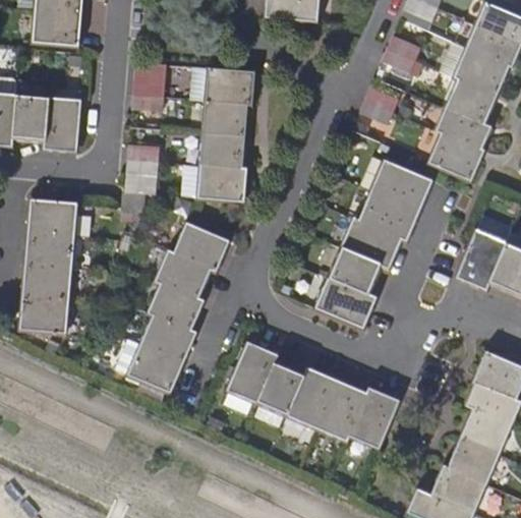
[(37,0),(36,8),(82,12),(83,0),(37,0)]
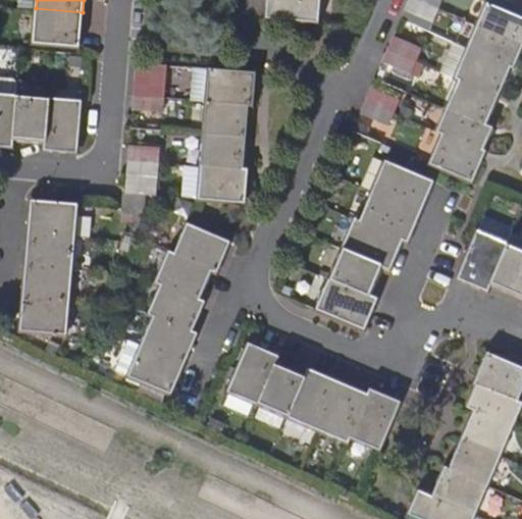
[(268,0),(267,15),(319,20),(320,0),(268,0)]
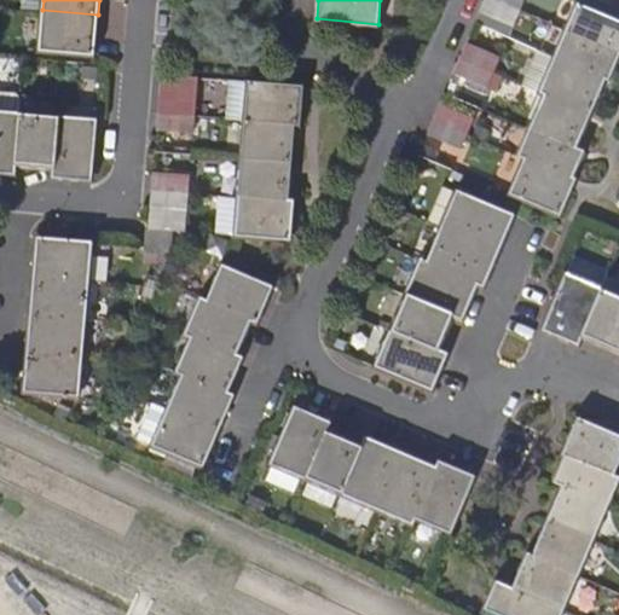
[(481,0),(479,9),(510,22),(516,7),(499,0),(481,0)]
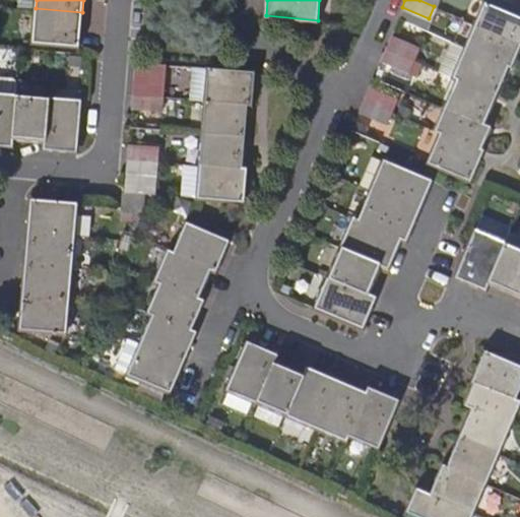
[(474,22),(519,43),(519,42),(519,15),(483,0),(474,22)]
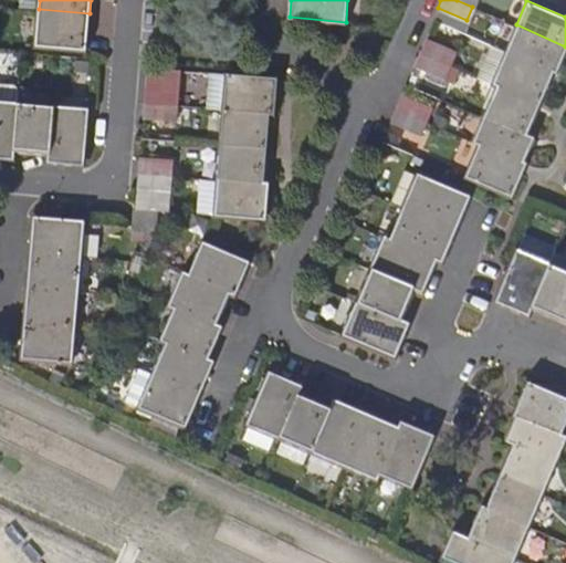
[(35,44),(86,49),(90,13),(39,9),(35,44)]
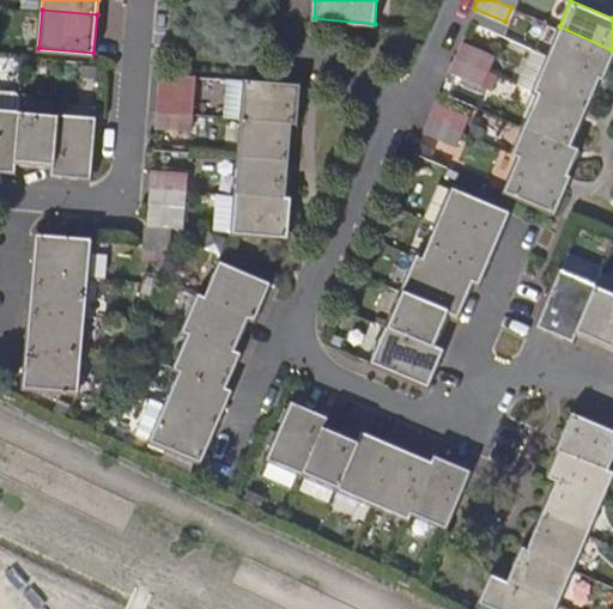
[(601,75),(612,50),(559,26),(548,53),(598,74),(601,75)]
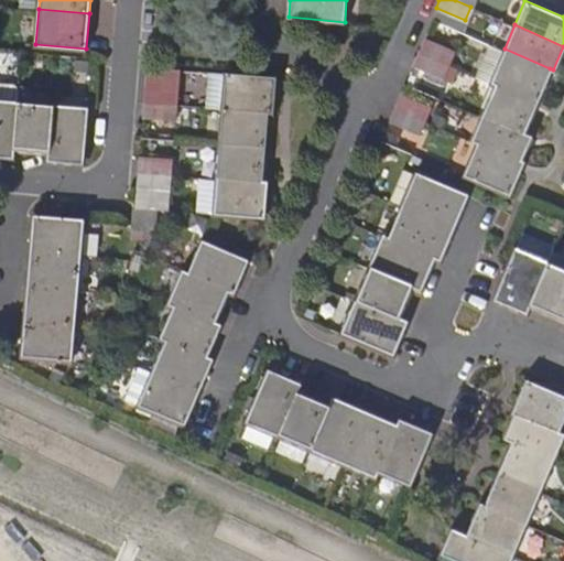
[(418,51),(447,63),(453,49),(423,35),(418,51)]
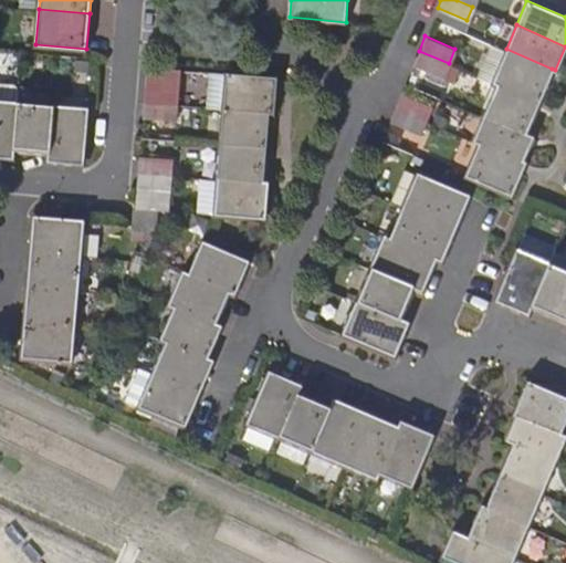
[(477,74),(496,83),(538,101),(552,69),(506,49),(492,42),(477,74)]
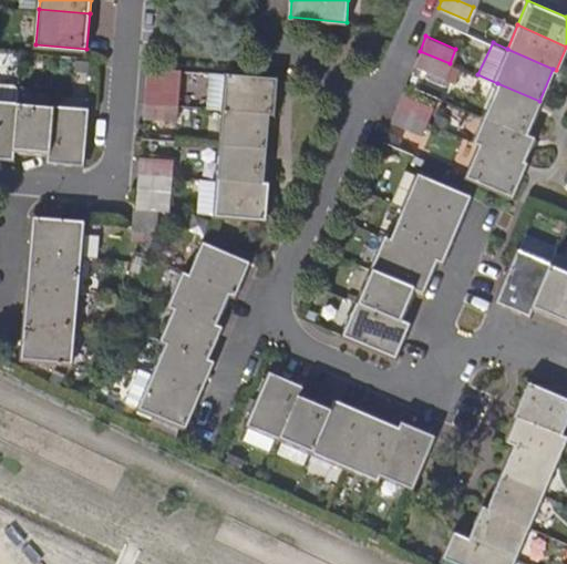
[(450,63),(420,51),(413,64),(443,78),(450,63)]
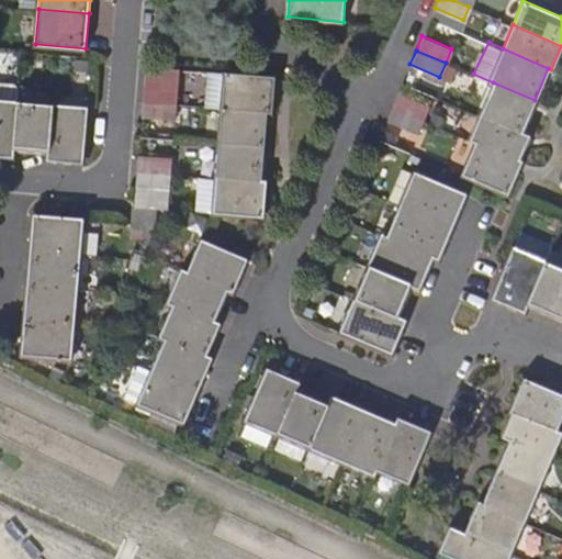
[(221,108),(266,111),(272,111),(276,76),(224,71),(221,108)]
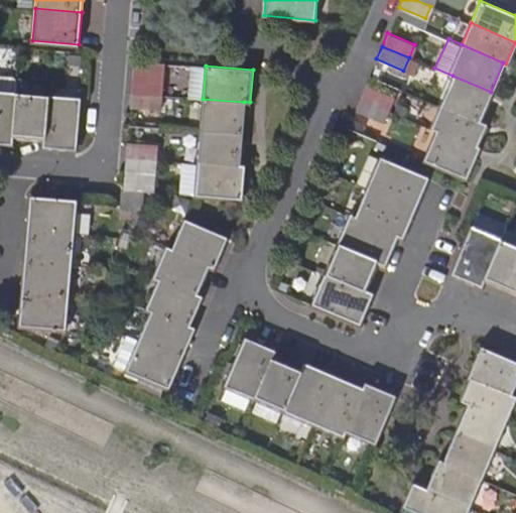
[(203,101),(203,71),(188,71),(188,101),(203,101)]
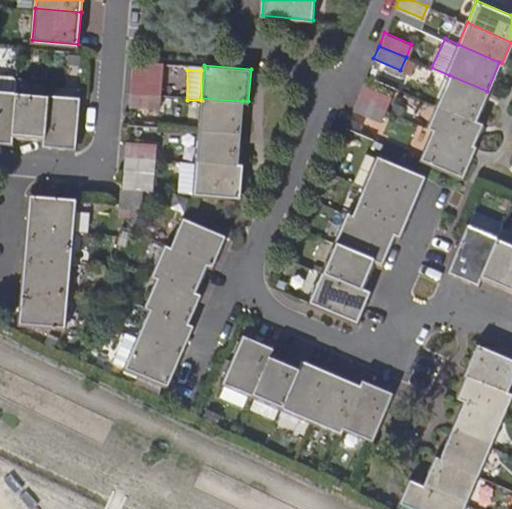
[(437,104),(475,120),(487,91),(449,75),(437,104)]
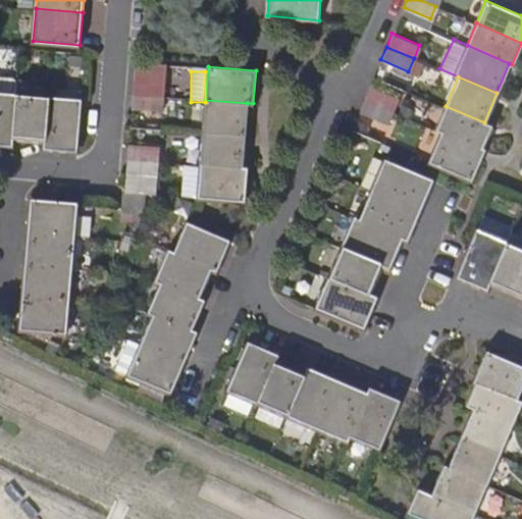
[(133,94),(163,96),(164,83),(135,80),(133,94)]
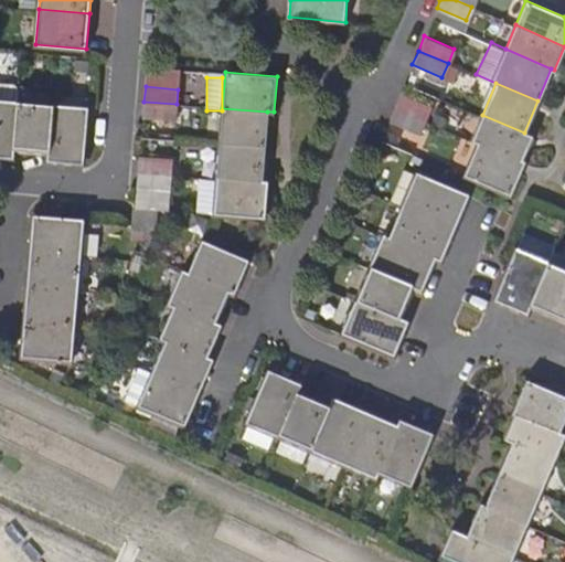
[(394,107),(424,119),(429,106),(401,93),(394,107)]
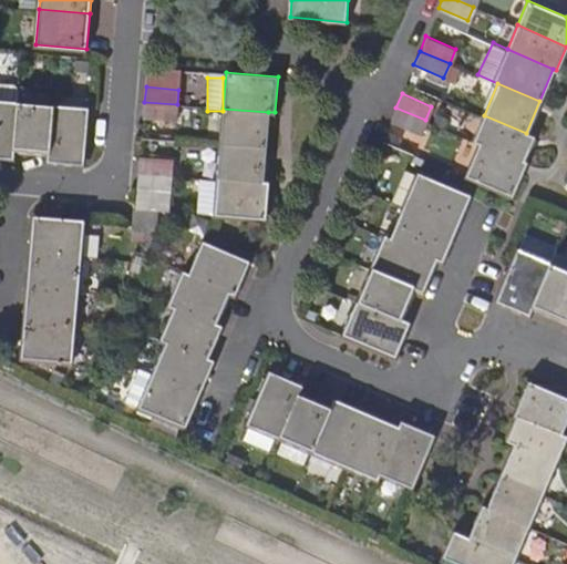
[(0,100),(0,157),(13,159),(14,151),(19,102),(0,100)]
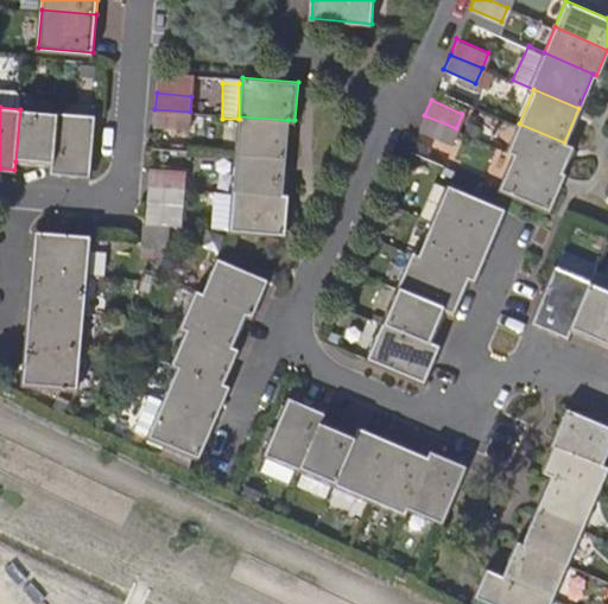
[(20,109),(16,161),(51,164),(56,113),(20,109)]
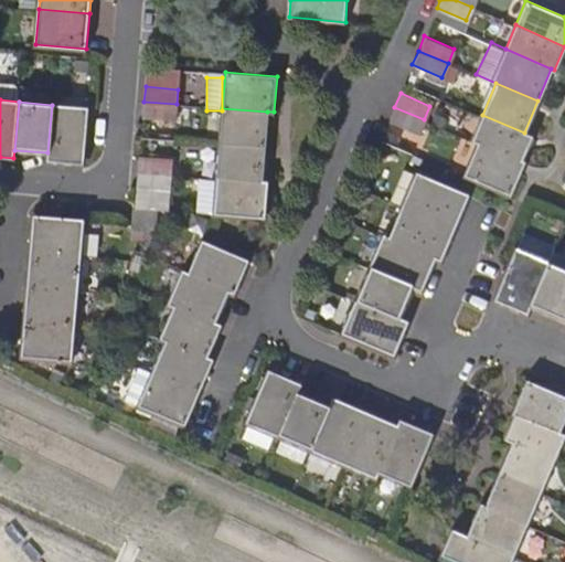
[(177,104),(144,102),(142,117),(176,119),(177,104)]
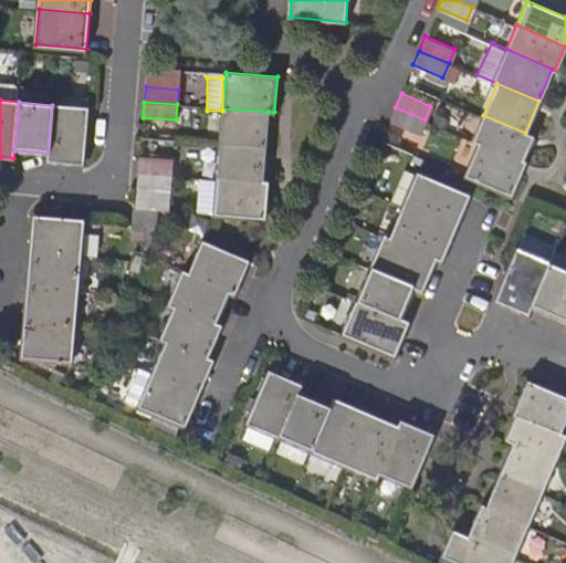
[(83,164),(88,108),(52,105),(48,153),(48,162),(83,164)]
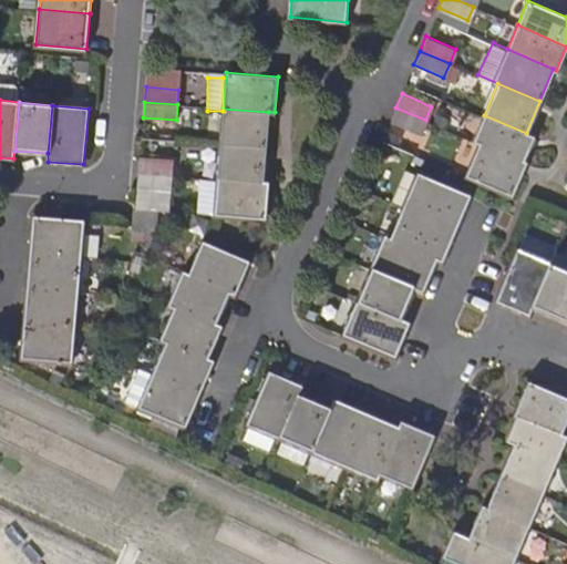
[(425,120),(395,108),(390,121),(420,133),(425,120)]
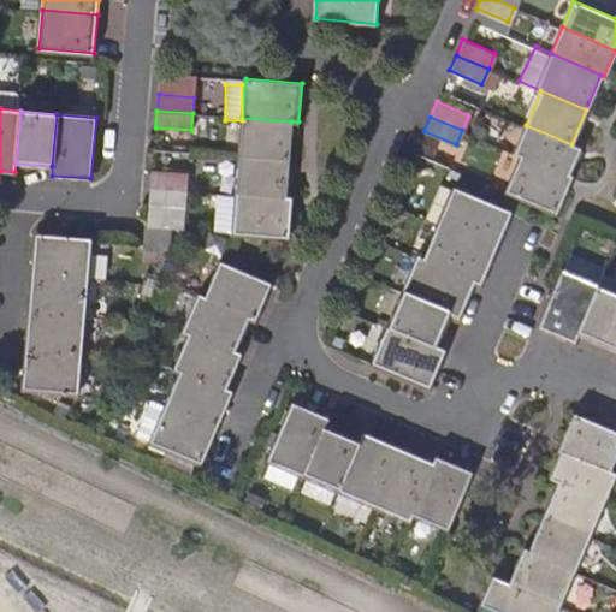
[(240,156),(289,160),(291,122),(242,118),(240,156)]
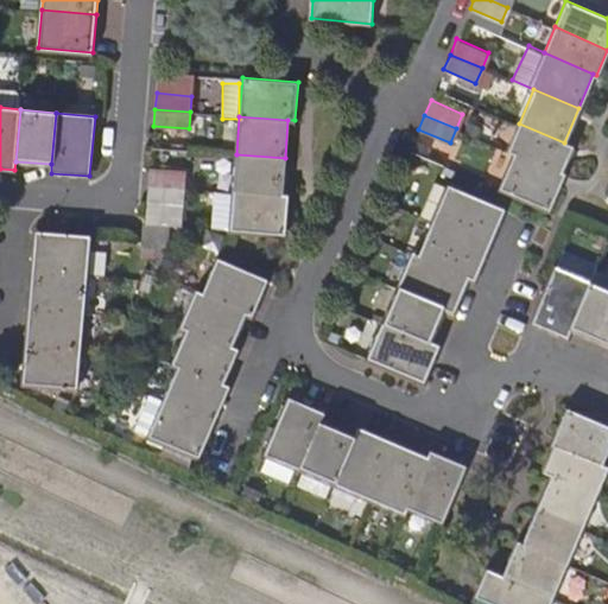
[(572,147),(564,142),(519,124),(507,150),(514,153),(562,173),(572,147)]
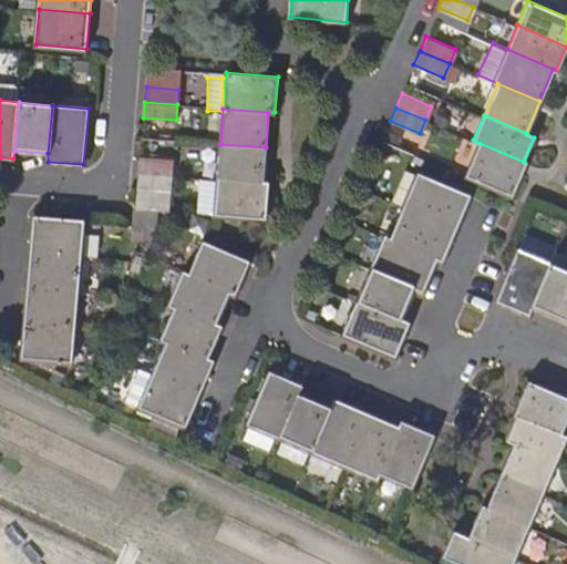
[(526,163),(524,162),(480,143),(465,175),(512,195),(526,163)]
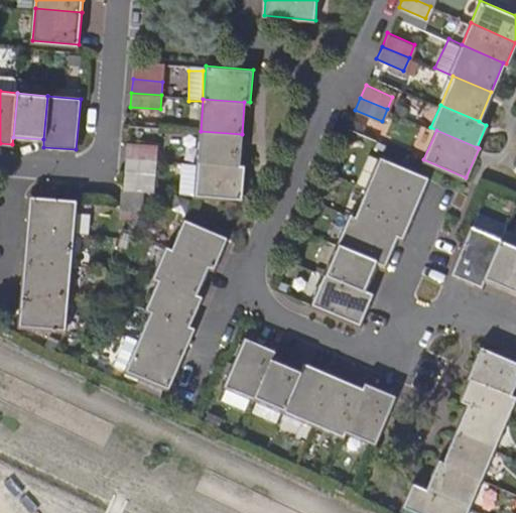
[(239,165),(242,134),(201,131),(198,161),(239,165)]
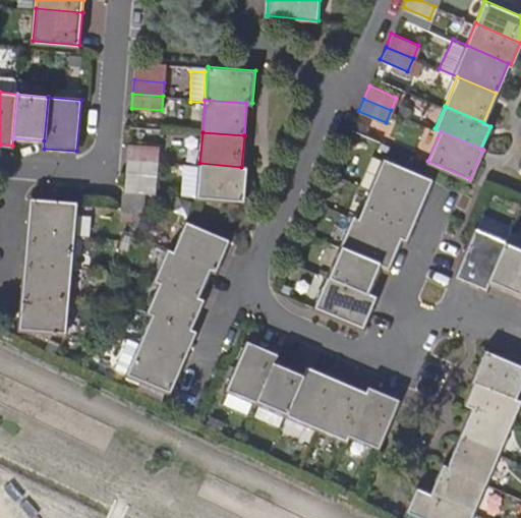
[(127,158),(158,160),(159,147),(129,145),(127,158)]
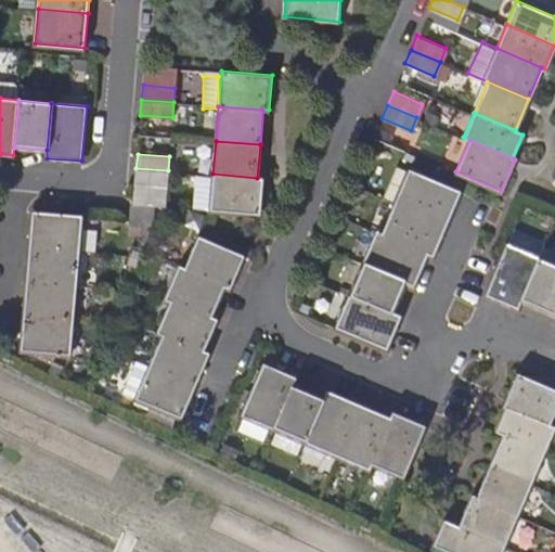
[(168,170),(136,168),(134,182),(167,185),(168,170)]
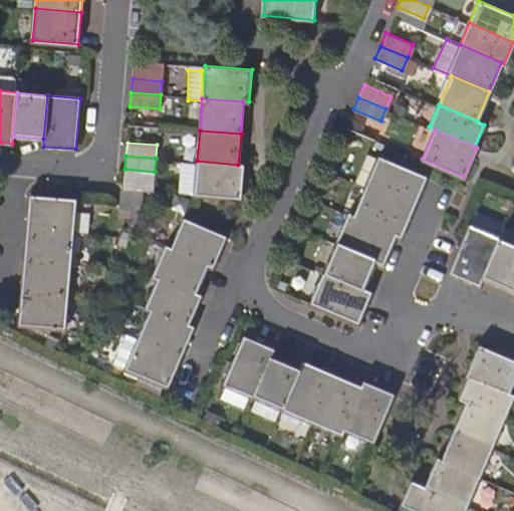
[(426,178),(416,173),(378,158),(366,187),(414,207),(426,178)]
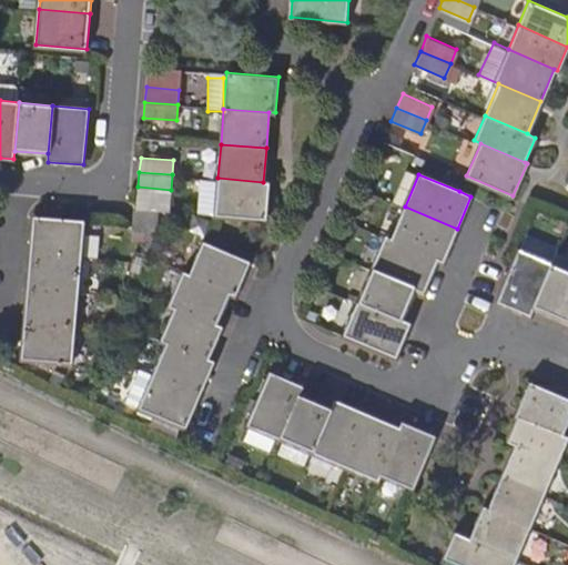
[(263,182),(217,178),(214,214),(266,219),(269,183),(263,182)]
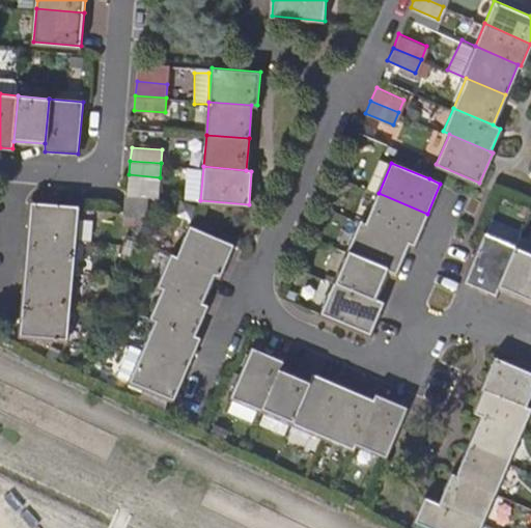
[(199,171),(187,171),(185,200),(197,201),(199,171)]
